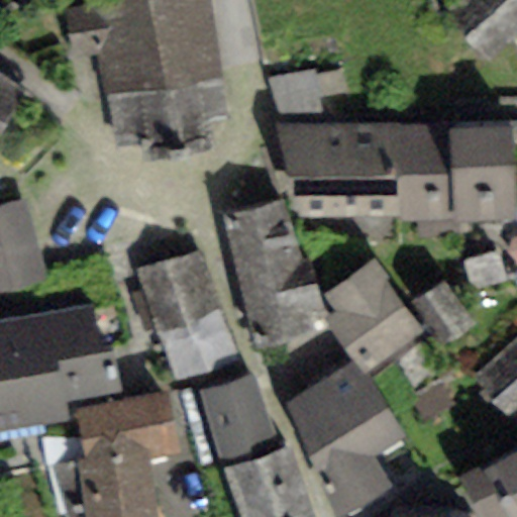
[(205,0),(95,0),(97,6),(73,10),(79,47),(104,43),(119,126),(145,121),(150,147),(212,136),(207,108),(224,105),(205,0)]
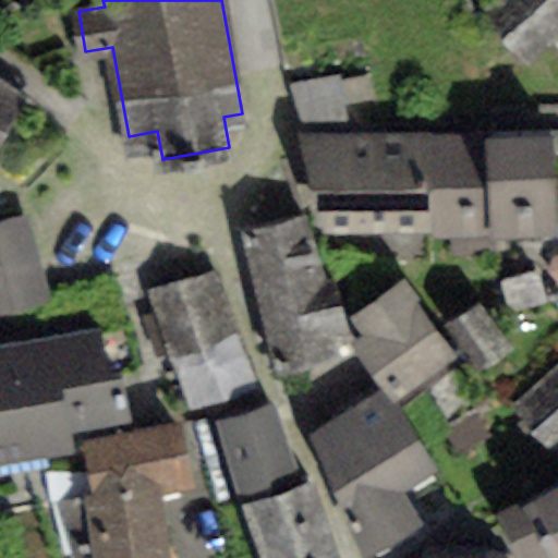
[(557,0),(482,0),(476,4),(525,62),(557,37),(557,0)]
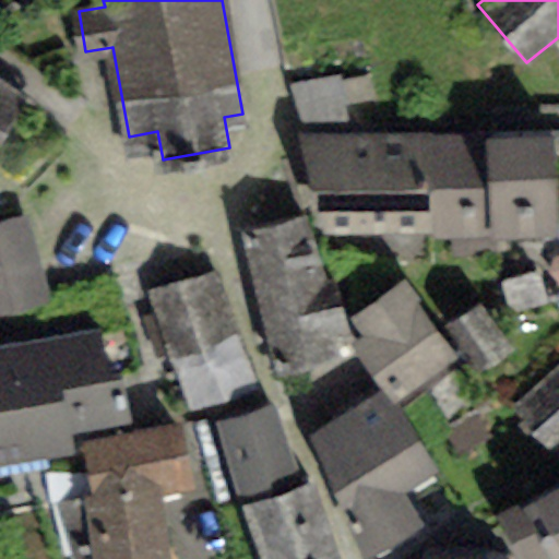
[(337,76),(297,83),(302,117),(343,110),(337,76)]
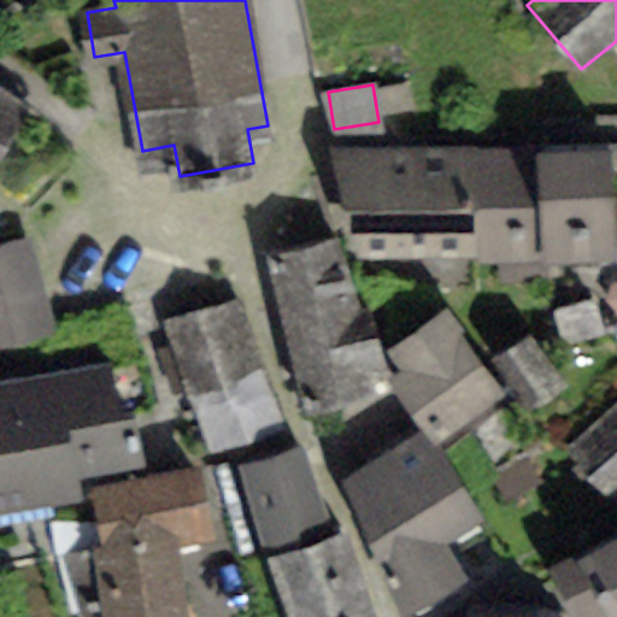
[(0,92),(0,150),(25,109),(0,92)]
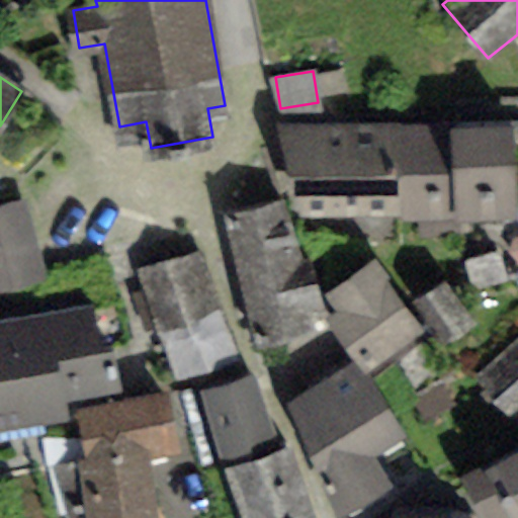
[(514,121),(398,124),(399,216),(399,225),(517,223),(514,121)]
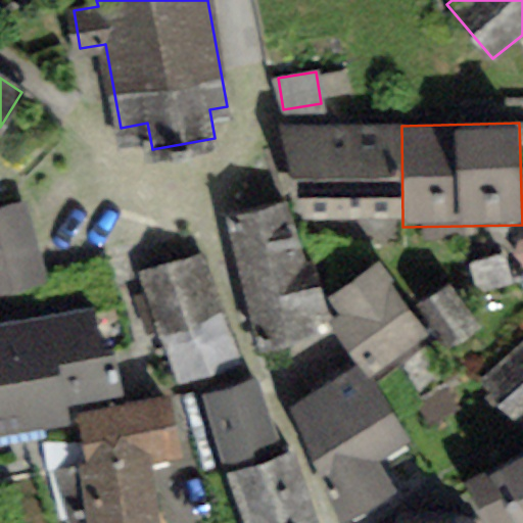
[(300,218),(402,218),(401,126),(279,129),(300,218)]
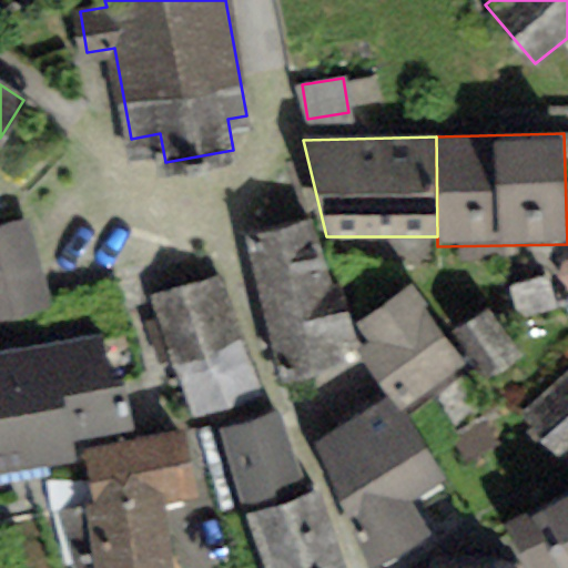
[(28,220),(0,225),(0,322),(51,308),(28,220)]
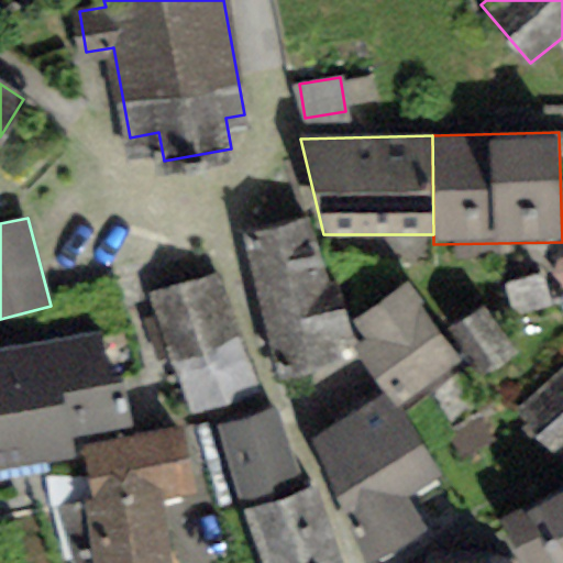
[(309,220),(240,236),(256,305),(326,287),(309,220)]
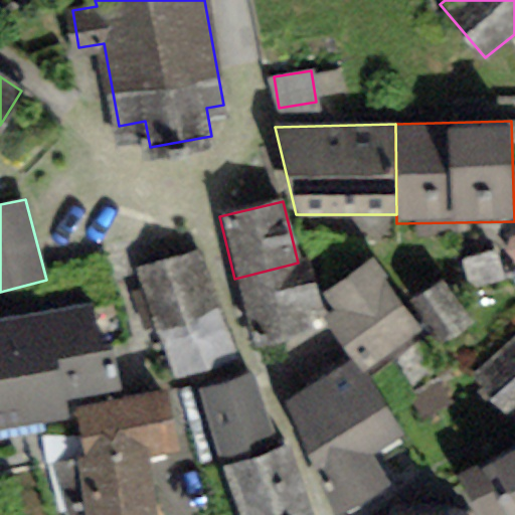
[(196,250),(142,269),(176,370),(231,352),(196,250)]
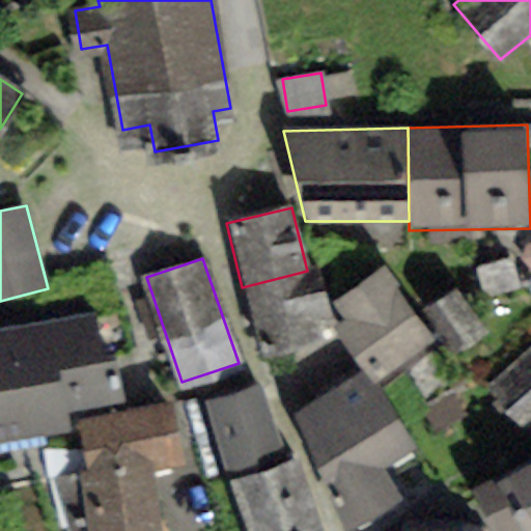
[(319,267),(307,271),(242,287),(260,358),(338,337),(335,327),(319,267)]
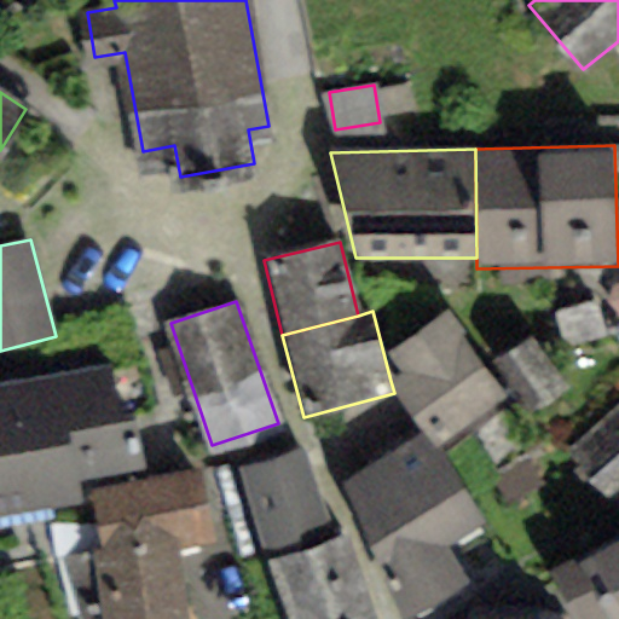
[(422,429),(437,450),(509,395),(446,311),(386,354),(400,374),(391,381),(394,393),(422,429)]
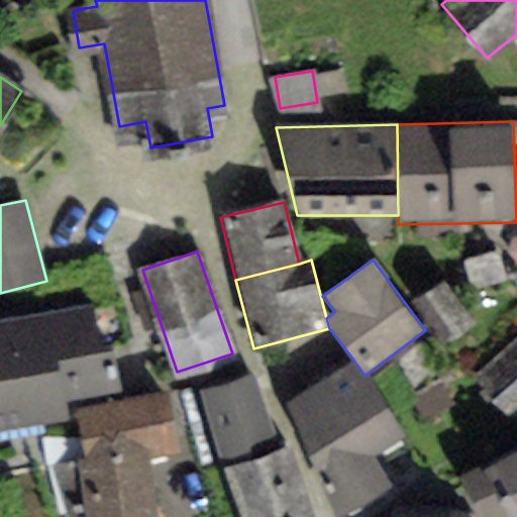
[(468,316),(442,280),(417,297),(441,333),(468,316)]
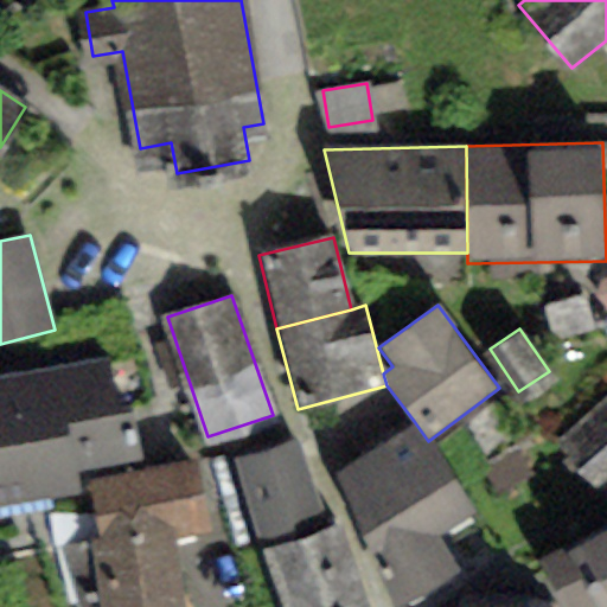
[(109,358),(53,365),(76,472),(142,461),(129,402),(115,403),(109,358)]
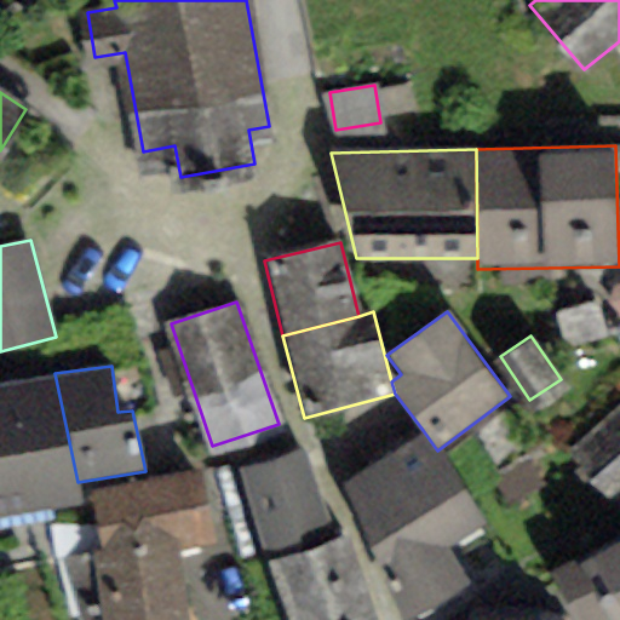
[(0,517),(82,506),(78,482),(55,373),(0,383),(0,517)]
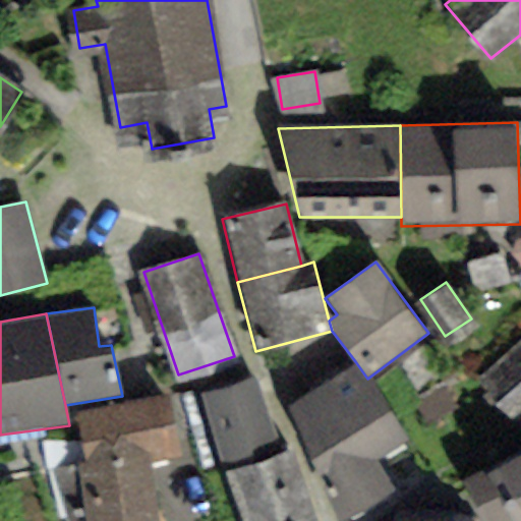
[(508,406),(520,396),(520,342),(481,371),(508,406)]
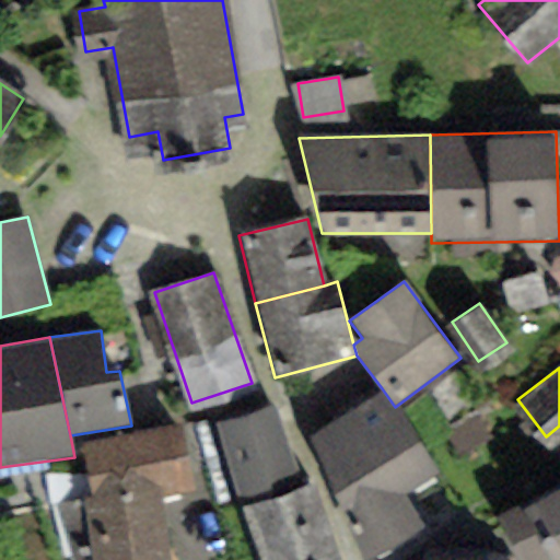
[(310,438),(363,559),(370,559),(426,529),(405,497),(439,476),(395,407),(382,388),(310,438)]
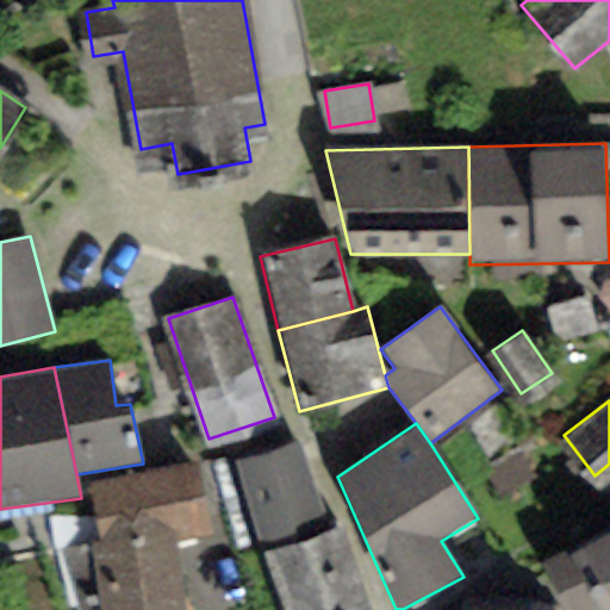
[(298,437),(243,455),(293,609),(368,609),(337,517),(325,522),(298,437)]
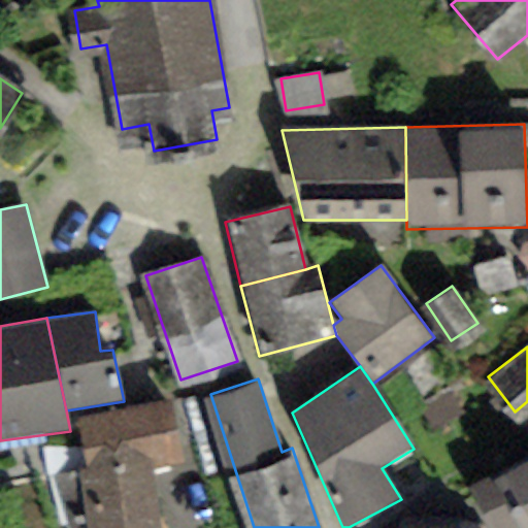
[(164,527),(151,459),(180,453),(167,399),(80,415),(89,465),(56,473),(68,519),(90,516),(92,527),(164,527)]
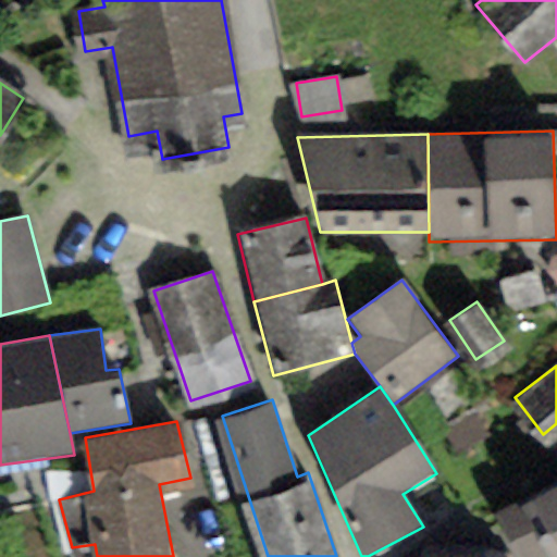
[(556,556),(556,478),(497,510),(522,556),(556,556)]
